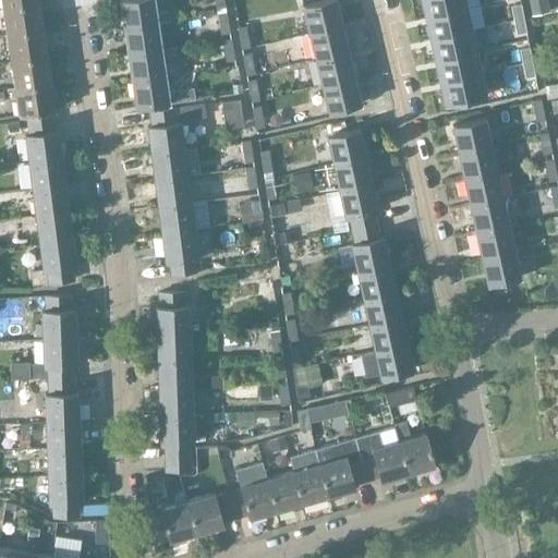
[(120,0),(124,24),(156,20),(153,0),(120,0)]
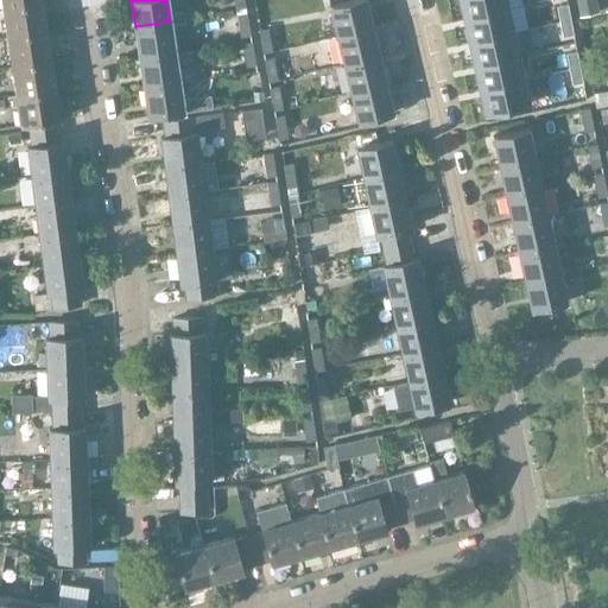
[(343,0),(329,4),(336,32),(373,24),(366,0),(343,0)]
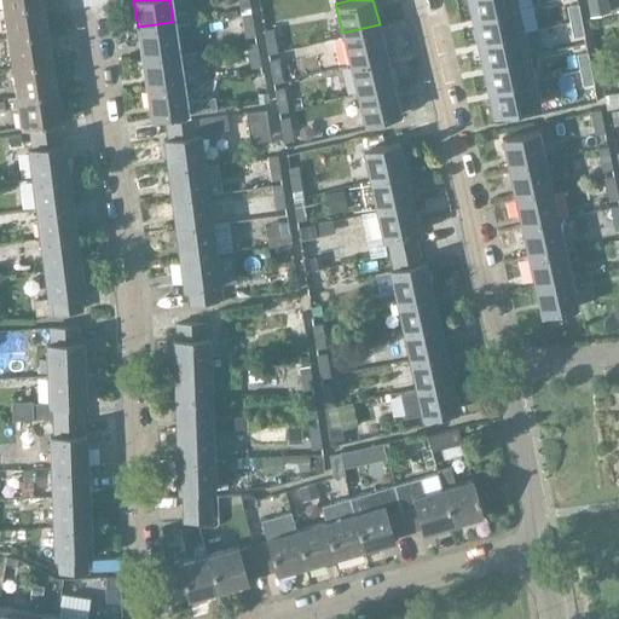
[(515,0),(466,0),(470,17),(516,7),(515,0)]
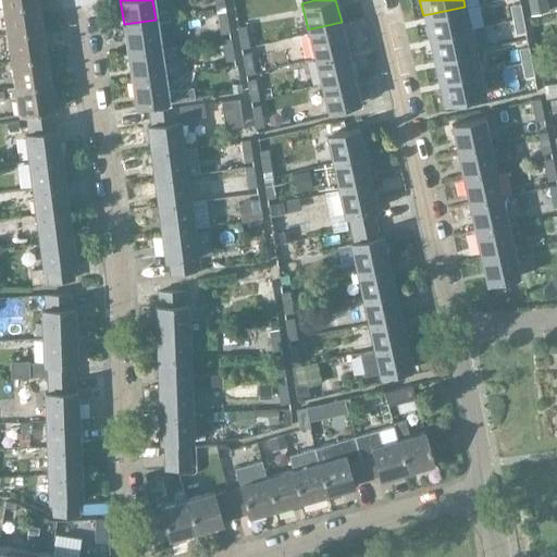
[(548,10),(545,0),(527,0),(531,14),(548,10)]
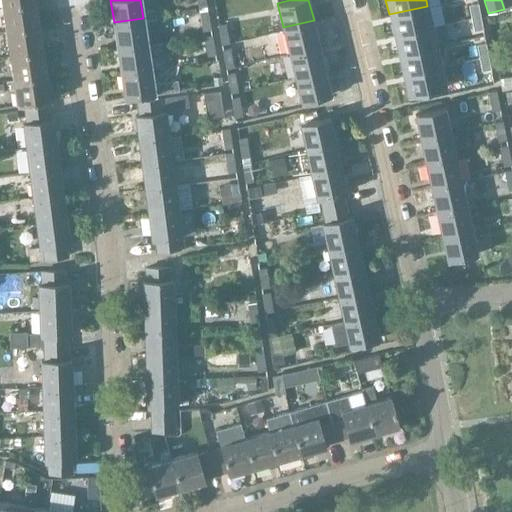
[(1,6),(5,30),(39,25),(35,1),(1,6)]
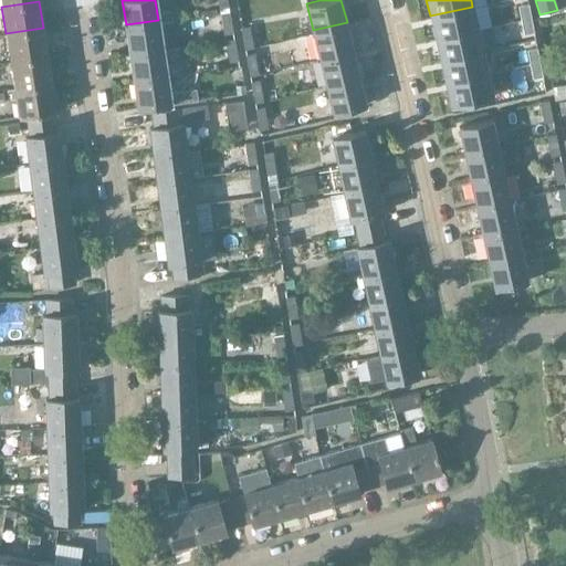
[(517,6),(521,19),(531,18),(527,3),(517,6)]
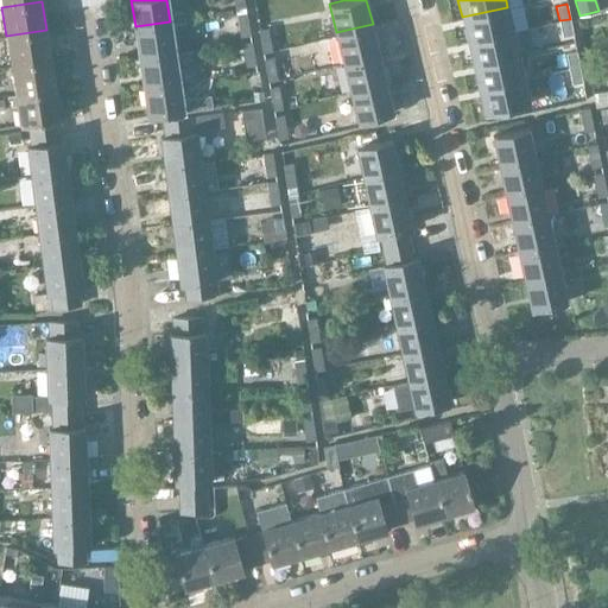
[(507,7),(462,17),(468,40),(513,31),(507,7)]
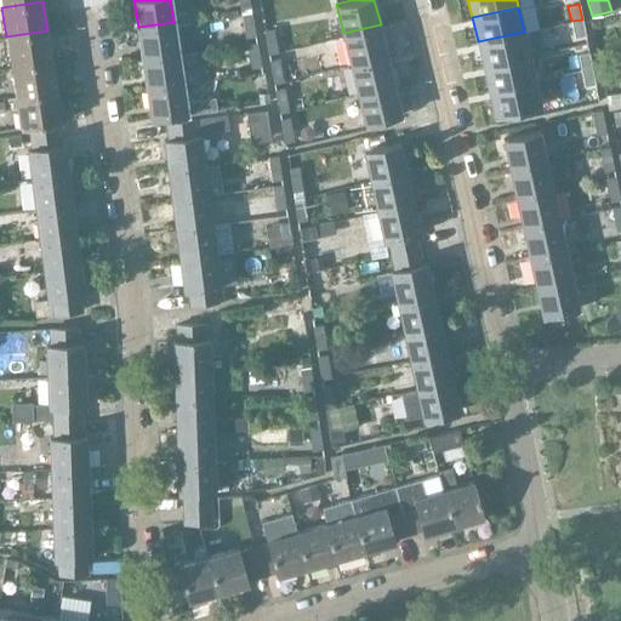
[(232,9),(211,10),(211,26),(233,24),(232,9)]
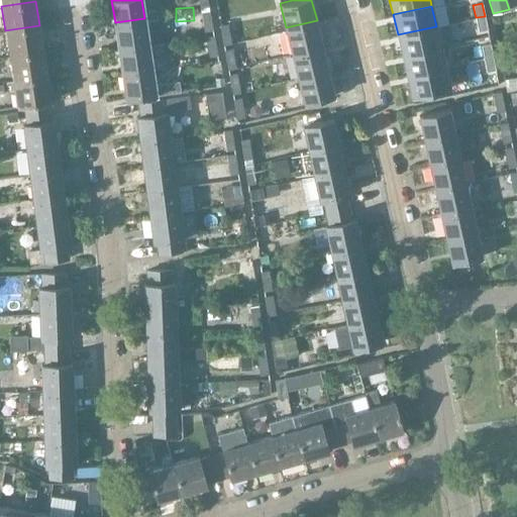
[(213,29),(209,10),(201,11),(204,31),(213,29)]
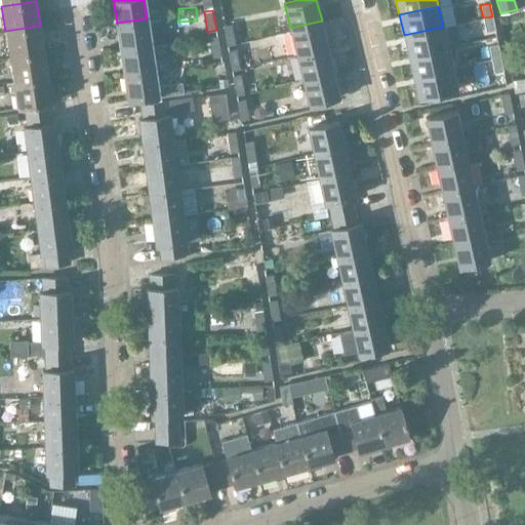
[(494,30),(492,16),(483,17),(485,31),(494,30)]
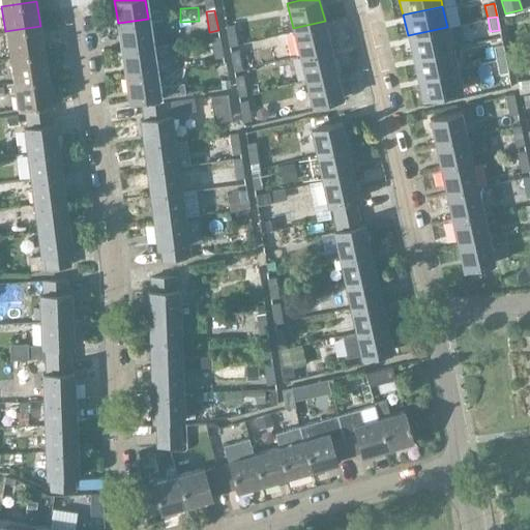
[(122,51),(152,47),(165,45),(163,33),(150,35),(148,19),(118,23),(122,51)]
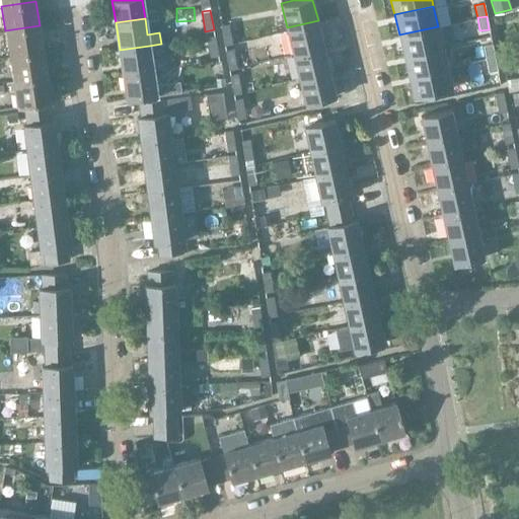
[(287,29),(272,32),(275,46),(290,42),(293,53),(323,46),(318,20),(287,27),(287,29)]
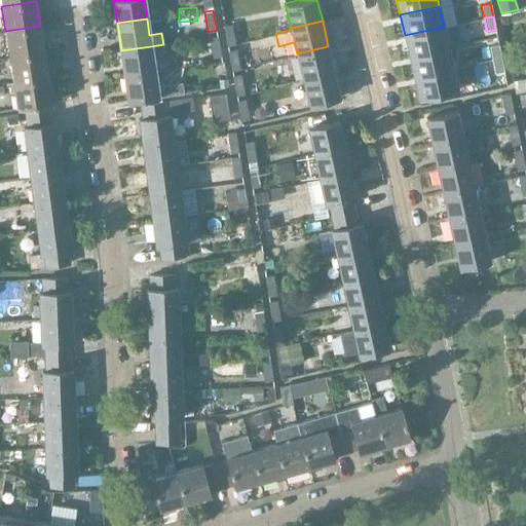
[(235,44),(232,24),(223,26),(226,45),(235,44)]
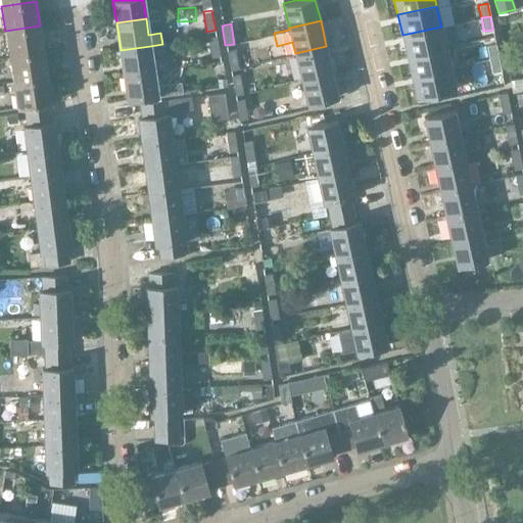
[(43,51),(40,26),(5,31),(9,56),(43,51)]
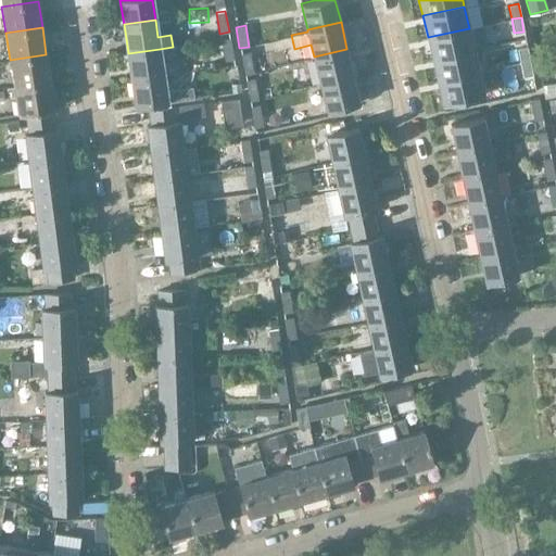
[(469,28),(428,37),(432,59),(474,50),(469,28)]
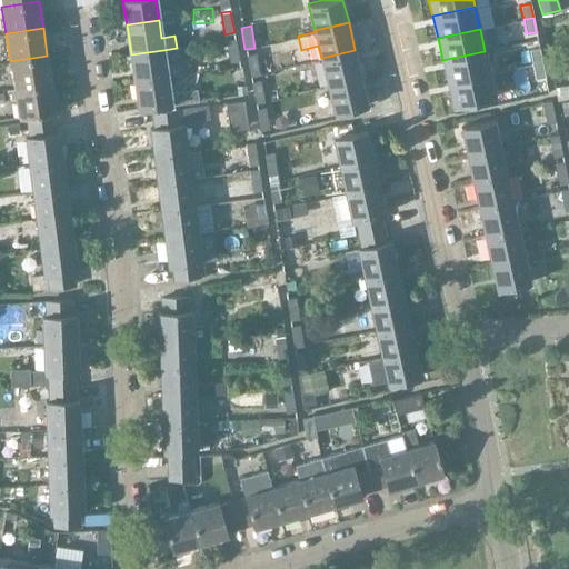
[(239,60),(236,39),(226,40),(230,61),(239,60)]
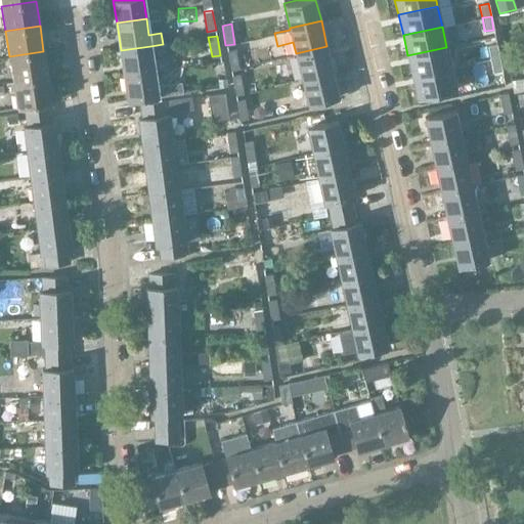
[(496,44),(487,46),(489,58),(498,57),(496,44)]
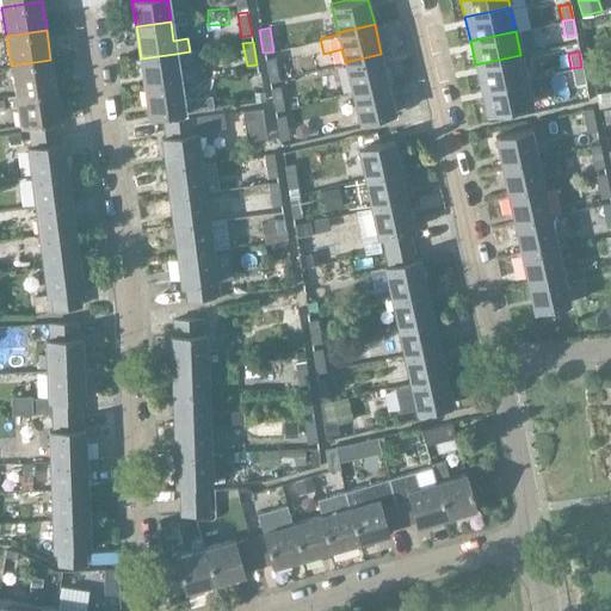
[(178,69),(176,54),(141,59),(144,87),(179,82),(193,80),(192,67),(178,69)]
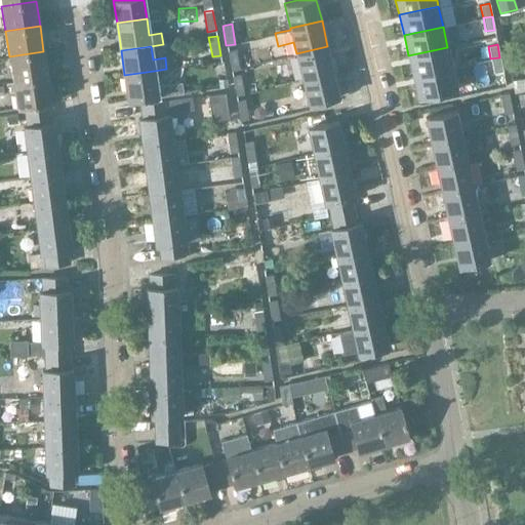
[(333,72),(327,46),(296,53),(296,55),(280,58),(282,67),(298,63),(303,79),(333,72)]
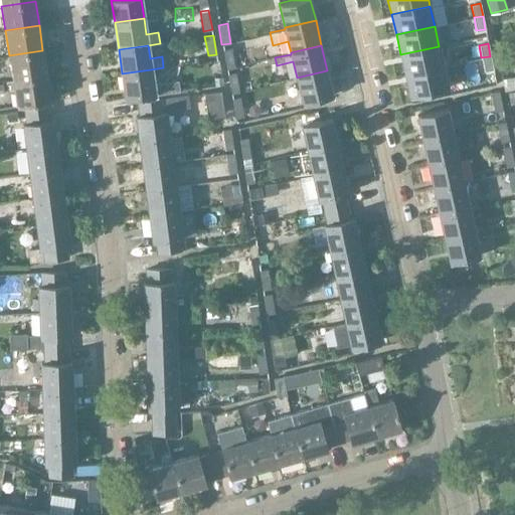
[(439,46),(400,54),(404,74),(444,66),(439,46)]
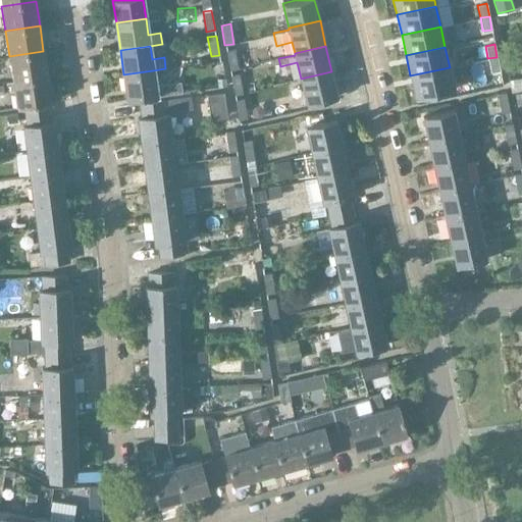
[(225,50),(228,68),(238,67),(235,49),(225,50)]
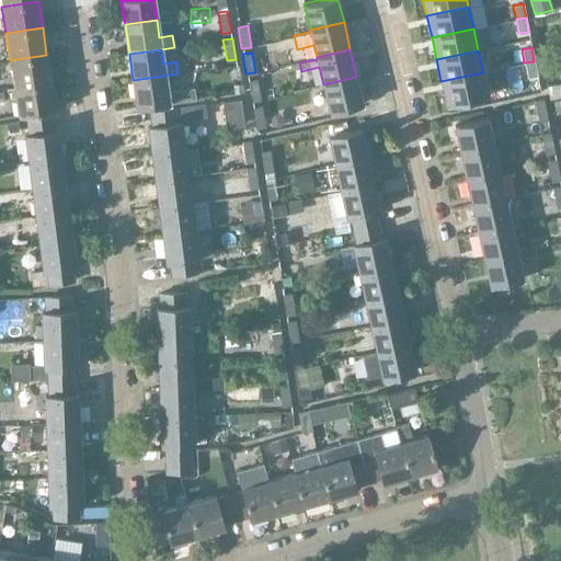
[(10,60),(14,87),(50,81),(46,55),(10,60)]
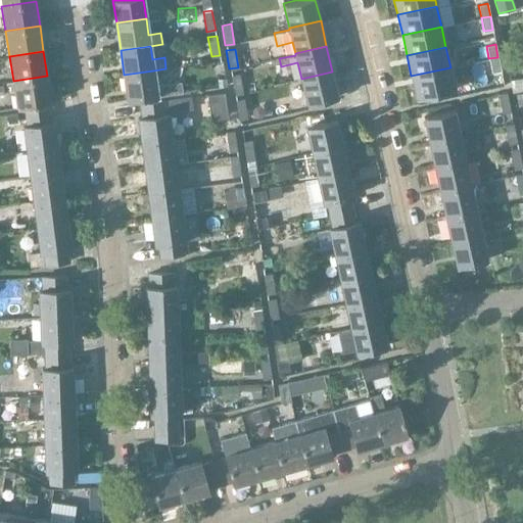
[(501,69),(497,57),(488,58),(491,72),(501,69)]
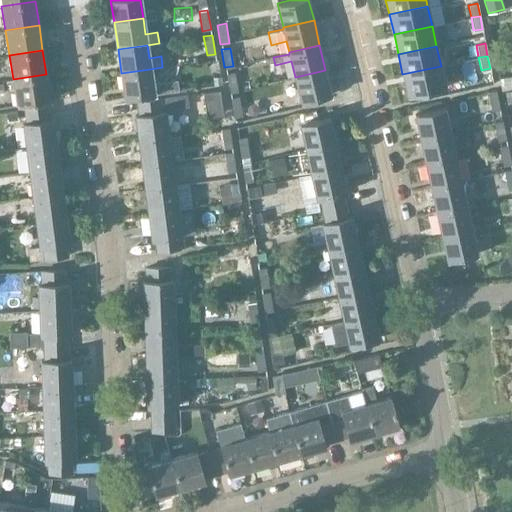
[(441,66),(402,74),(407,96),(445,87),(441,66)]
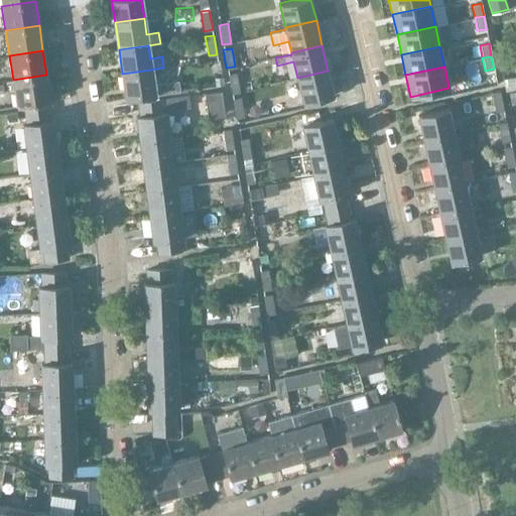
[(151,70),(122,74),(126,98),(179,90),(178,81),(154,84),(151,70)]
